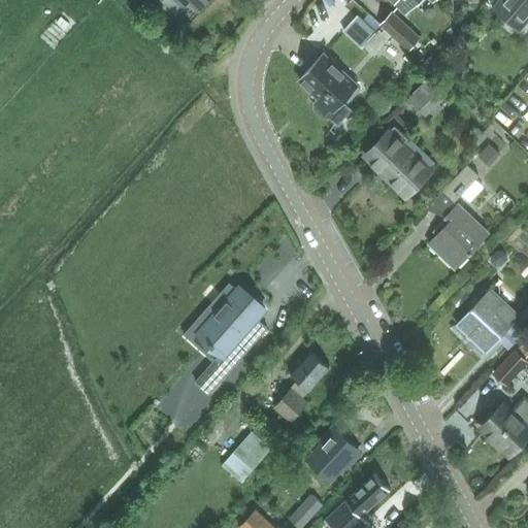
[(175,0),(182,6),(187,5),(191,1),(200,9),(208,0),(175,0)]
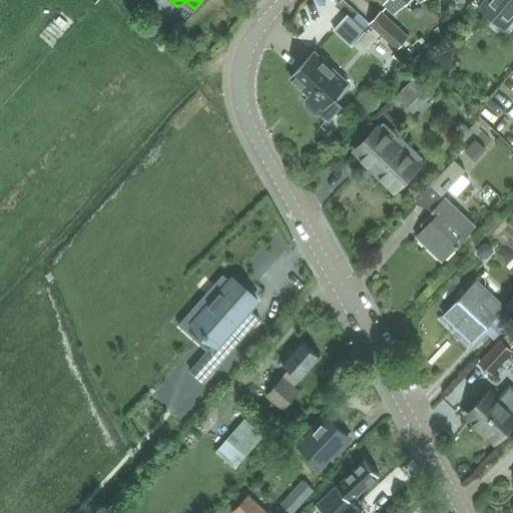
[(407,0),(381,0),(395,13),(407,0)]
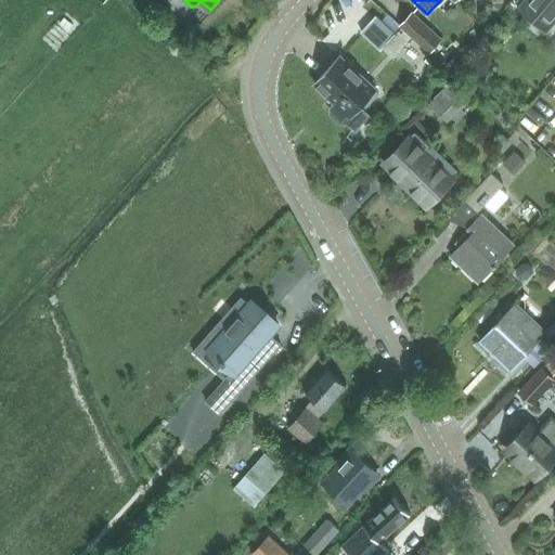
[(554,0),(527,0),(526,1),(536,10),(536,9),(543,16),(554,2),(554,0)]
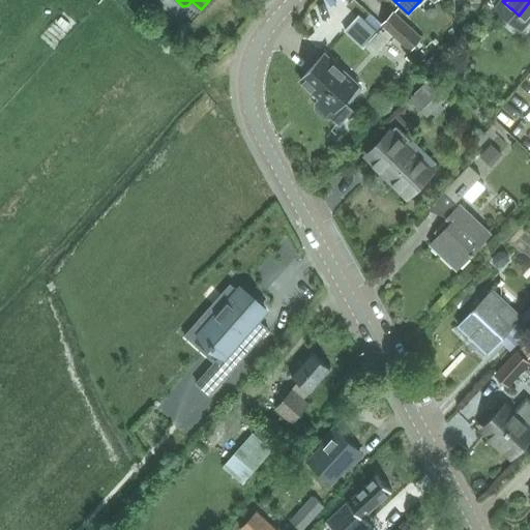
[(389,19),(383,25),(411,50),(415,46),(416,45),(421,38),(394,12),(389,19)]
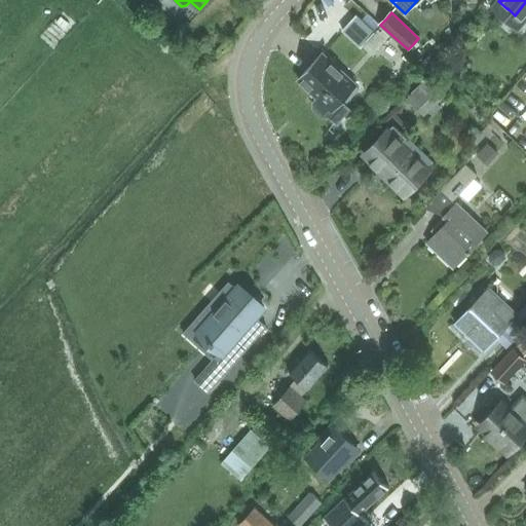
[(354,13),(340,29),(360,47),(374,32),(354,13)]
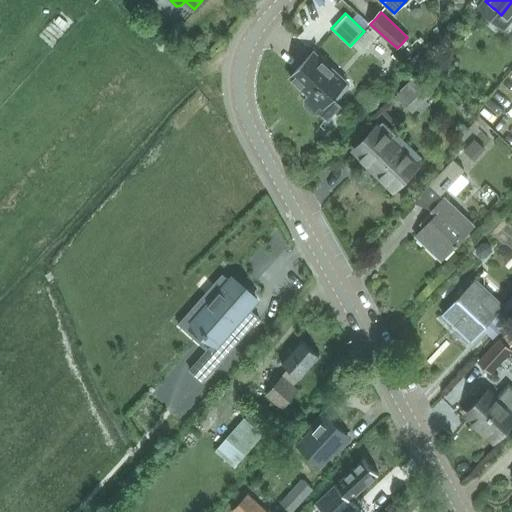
[(367,29),(356,41),(365,50),(376,38),(367,29)]
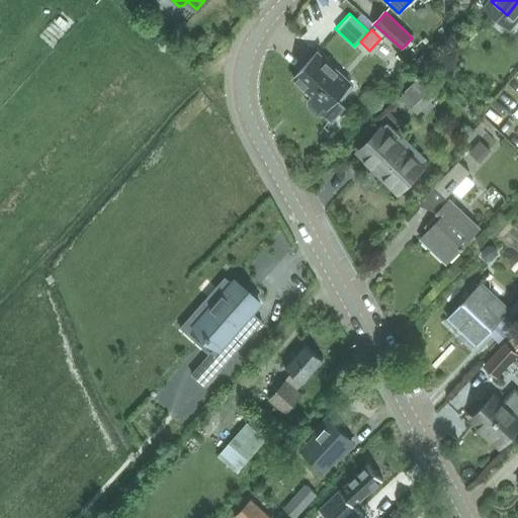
[(334,99),(350,83),(317,53),(292,79),(314,97),(310,101),(311,106),(319,113),(324,113),(332,120),(343,107),(334,99)]
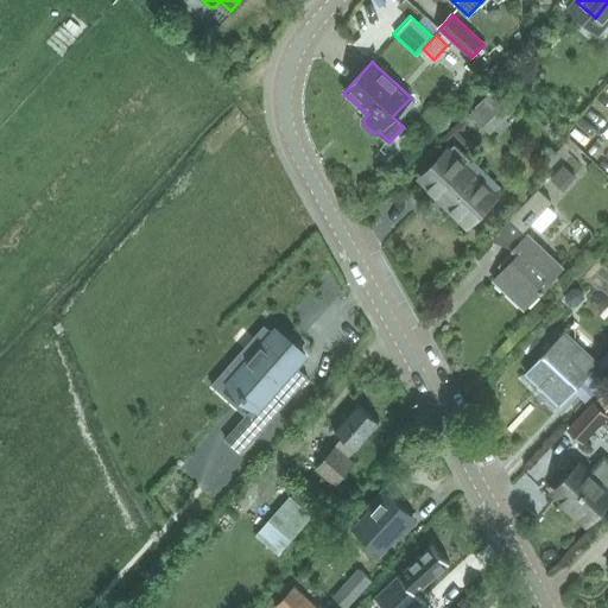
[(506,103),(493,92),(469,114),(482,127),(506,103)]
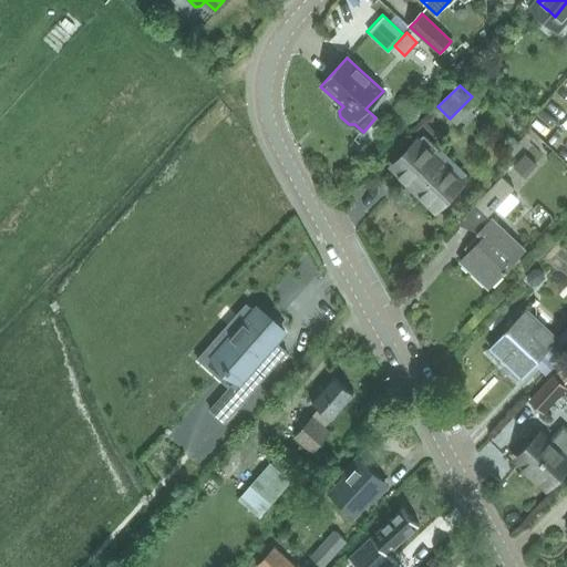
[(418,141),(393,166),(436,209),(462,184),(432,155),(439,150),(423,135),(418,141)]
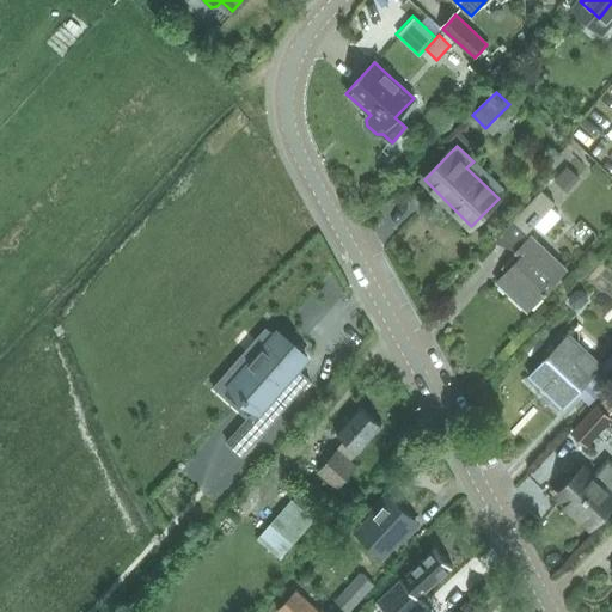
[(567,170),(555,182),(567,193),(579,181),(567,170)]
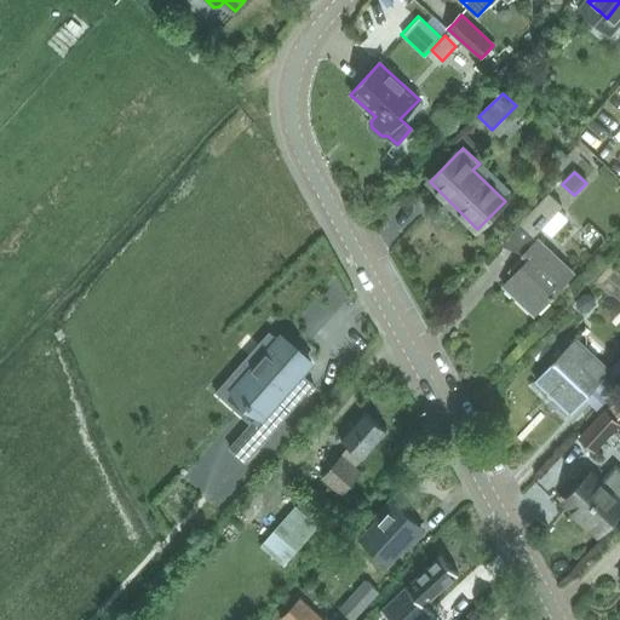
[(520,223),(533,236),(562,205),(549,193),(520,223)]
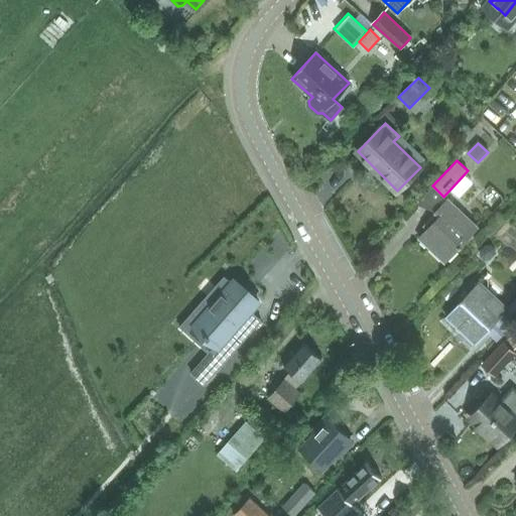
[(479,227),(449,199),(435,213),(439,217),(419,238),(445,263),(479,227)]
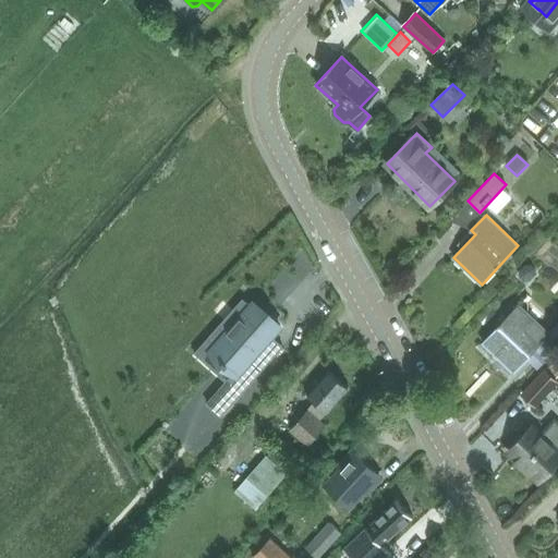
[(524,266),(520,270),(520,276),(524,280),(531,280),(535,276),(535,270),(531,266),(524,266)]
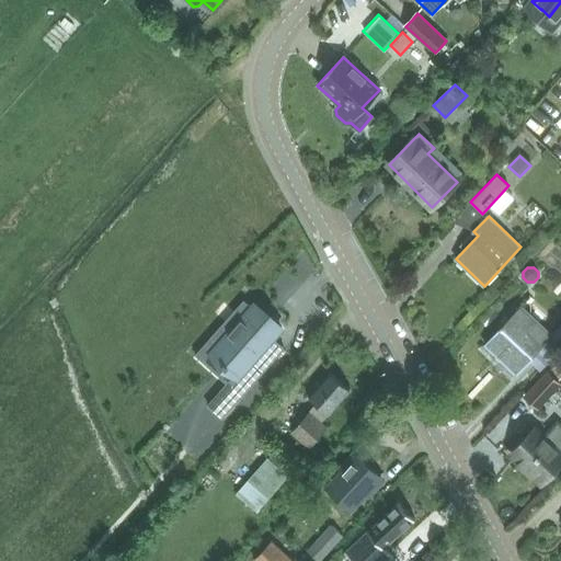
[(243,301),(204,346),(222,364),(220,366),(225,369),(227,367),(235,375),(207,405),(221,419),(284,348),(272,339),(281,329),(281,328),(278,329),(270,321),(272,320),(255,305),(252,308),(243,301)]
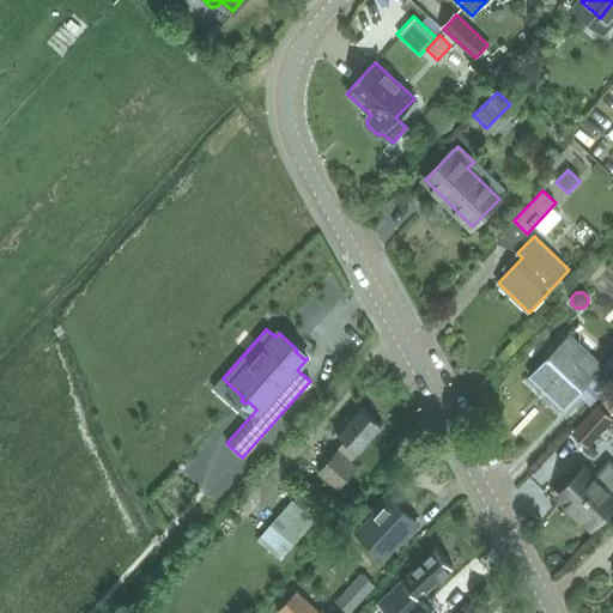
[(612,354),(604,365),(571,334),(532,377),(565,408),(594,376),(605,386),(612,375),(612,354)]
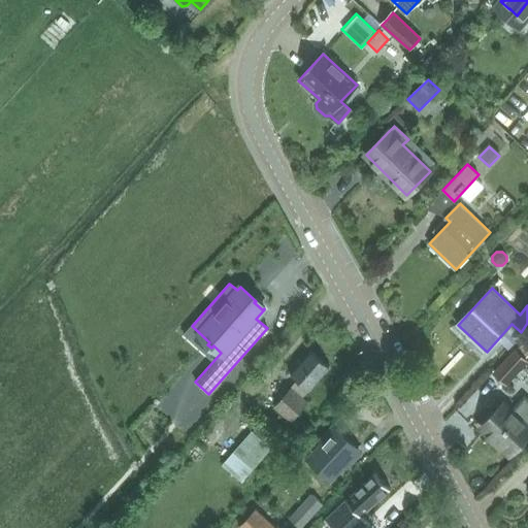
[(494,371),(506,384),(527,361),(515,350),(494,371)]
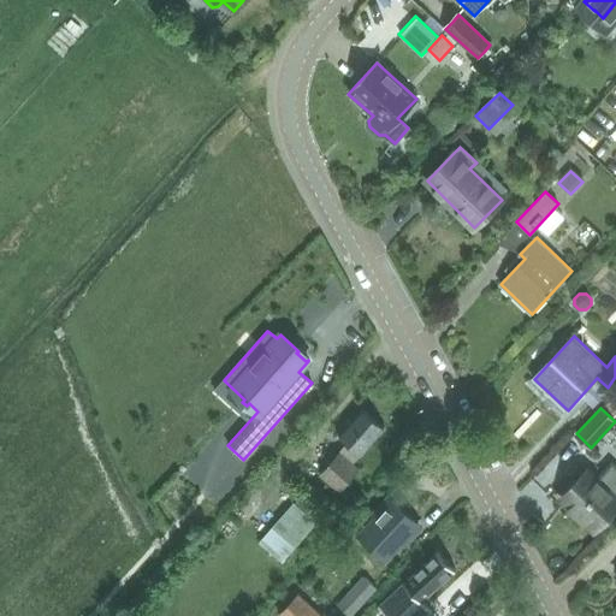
[(320,475),(339,492),(359,469),(353,463),(385,427),(365,410),(341,438),(348,444),(341,451),(320,475)]
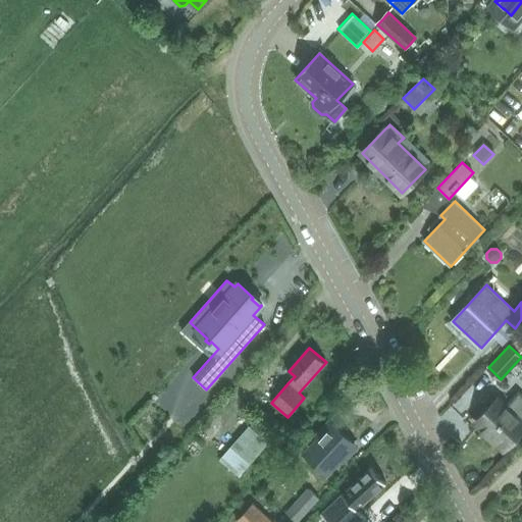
[(498,399),(476,422),(505,449),(521,430),(521,400),(518,397),(507,408),(498,399)]
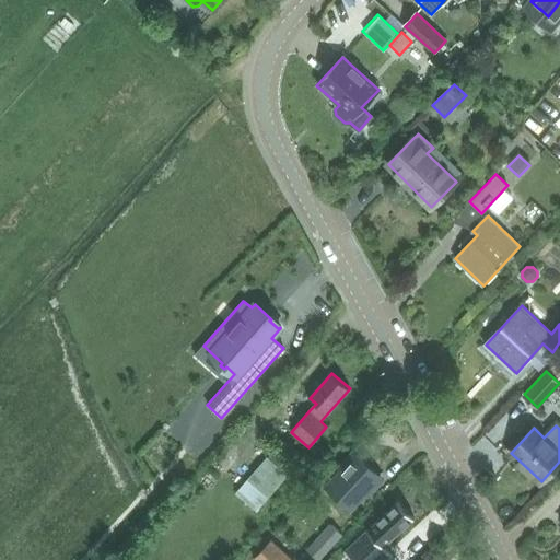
[(276,450),(235,496),(256,513),(295,467),(276,450)]
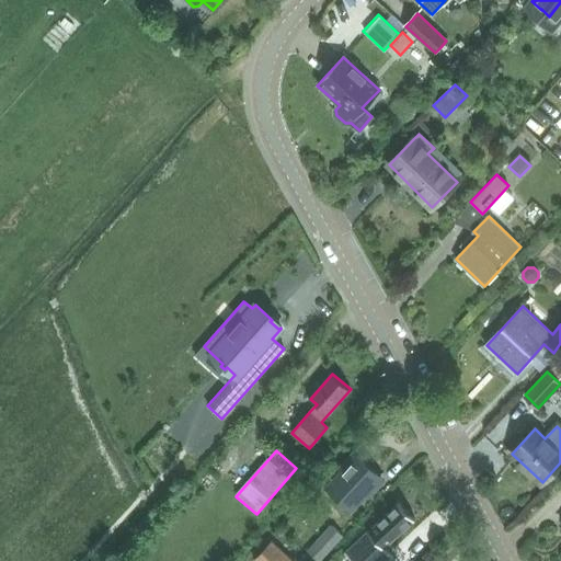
[(343,472),(330,485),(331,487),(352,505),(353,506),(366,492),(379,478),(380,477),(354,454),(340,469),(343,472)]
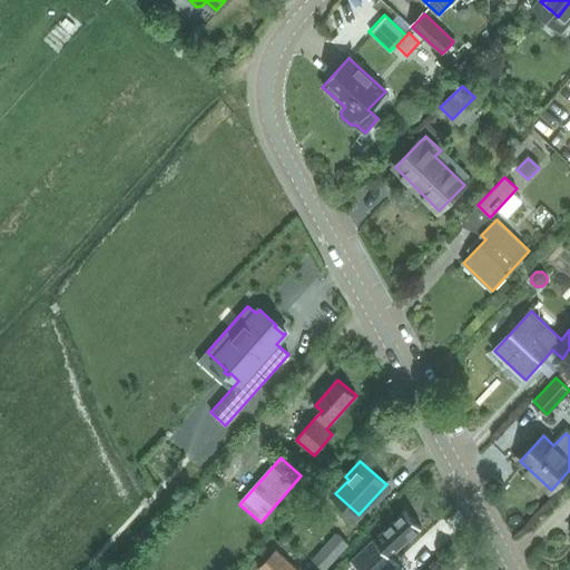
[(351,559),(350,560),(351,562),(352,561),(359,569),(392,569),(397,566),(397,567),(400,566),(397,563),(391,556),(420,529),(421,529),(422,528),(404,510),(403,511),(404,511),(374,539),(374,538),(373,539),(373,540),(352,560),(351,559)]
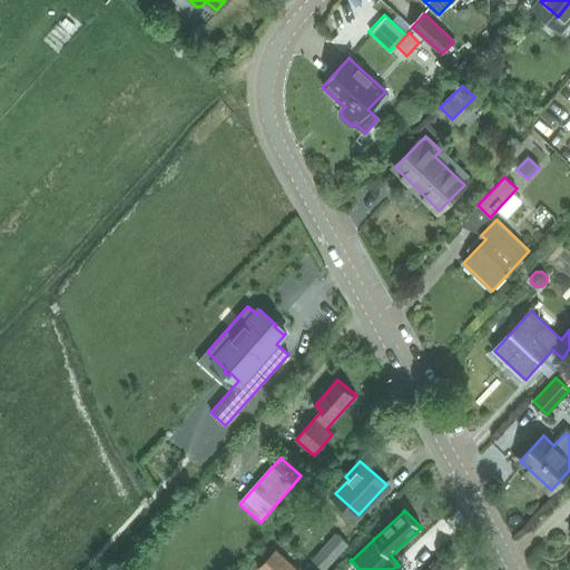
[(312,559),(324,569),(325,569),(349,543),(335,532),(312,559)]
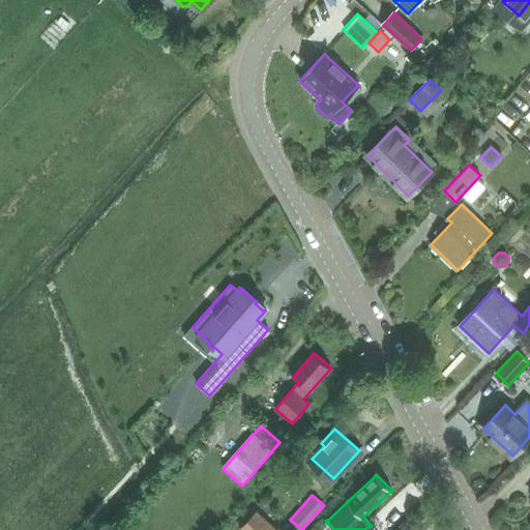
[(275,529),(268,524),(269,523),(257,511),(241,529),(275,529)]
